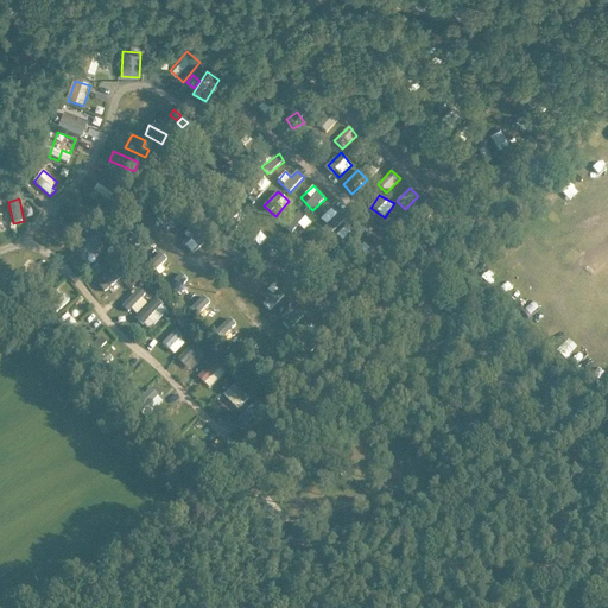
[(423,202),(412,219),(422,226),(432,209),(423,202)]
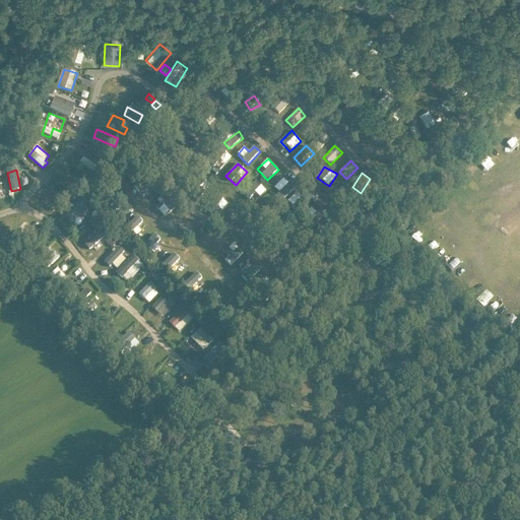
[(283,178),(273,189),(284,199),(295,188),(283,178)]
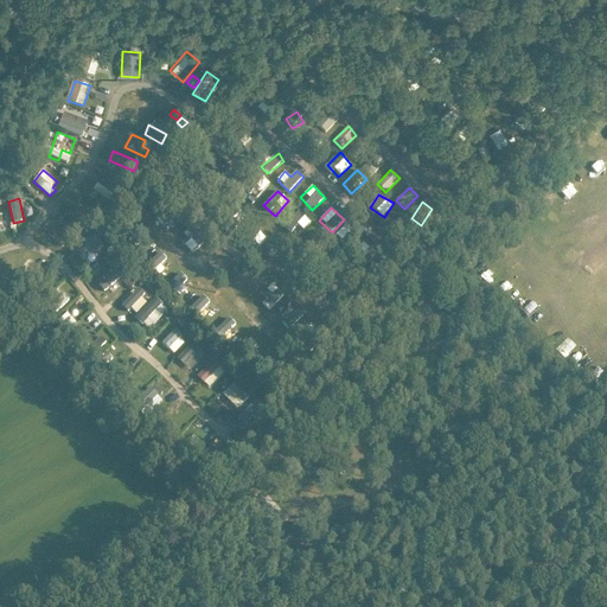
[(292,232),(305,218),(298,211),(285,225),(292,232)]
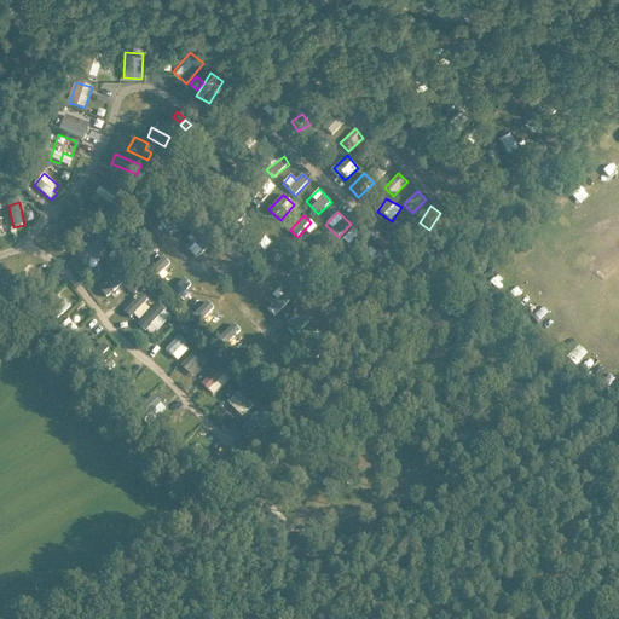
[(352,231),(343,241),(350,246),(358,237),(352,231)]
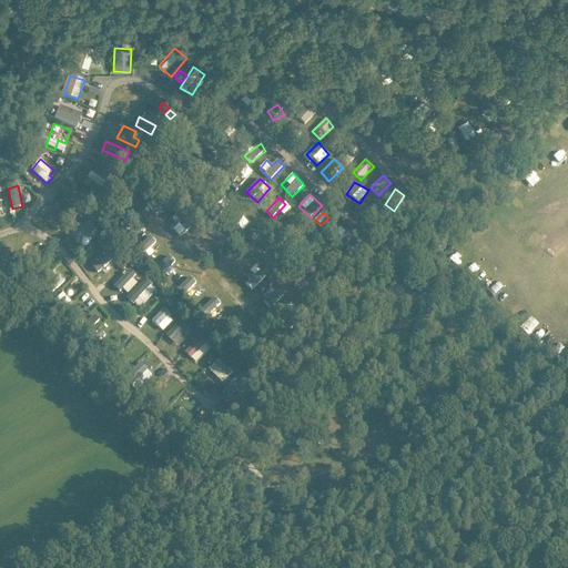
[(72,236),(83,246),(100,230),(89,219),(72,236)]
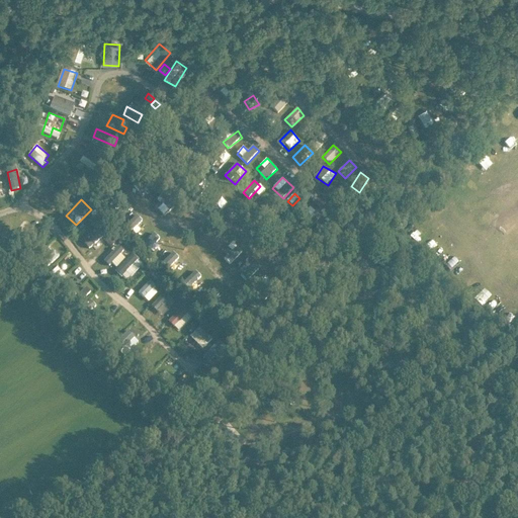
[(155,233),(145,243),(150,249),(161,239),(155,233)]
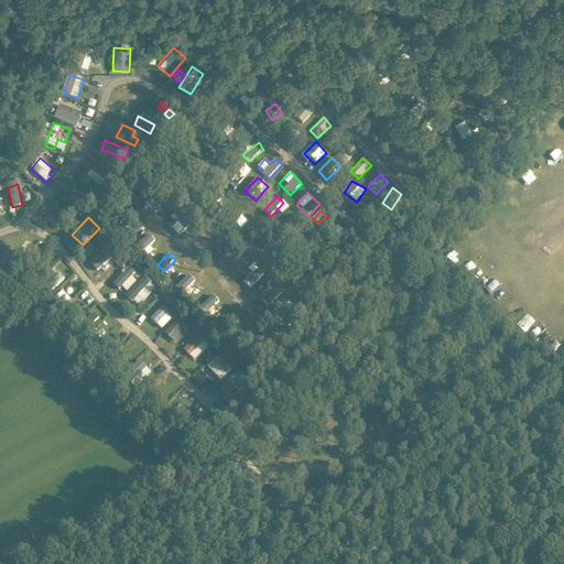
[(131,278),(136,271),(128,267),(115,285),(128,294),(137,281),(131,278)]
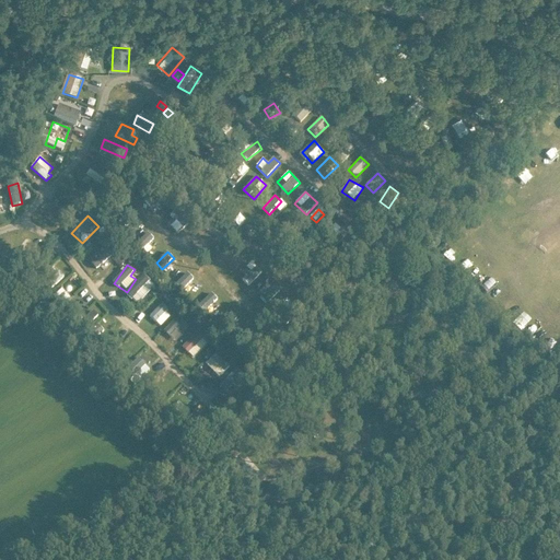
[(243,279),(249,286),(263,273),(256,266),(243,279)]
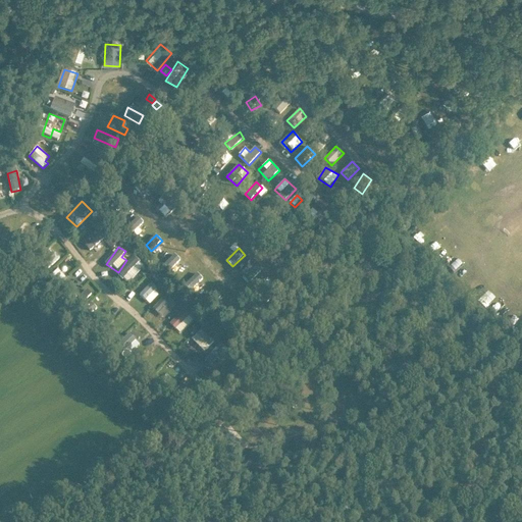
[(164,264),(172,272),(183,261),(175,254),(164,264)]
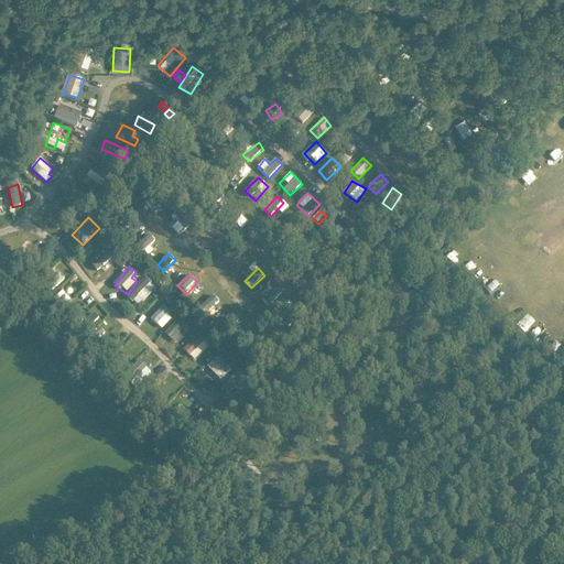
[(144,275),(126,295),(138,307),(158,288),(144,275)]
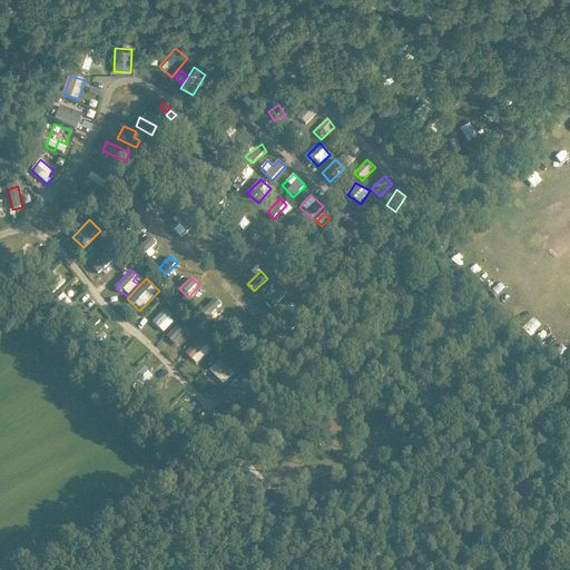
[(29,282),(22,288),(27,293),(33,287),(29,282)]
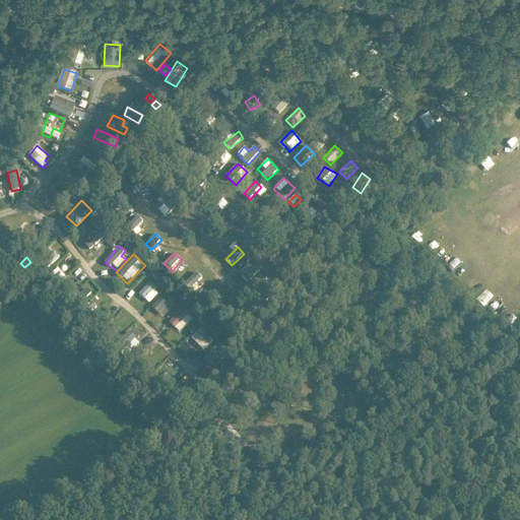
[(242,276),(248,283),(261,270),(254,263),(242,276)]
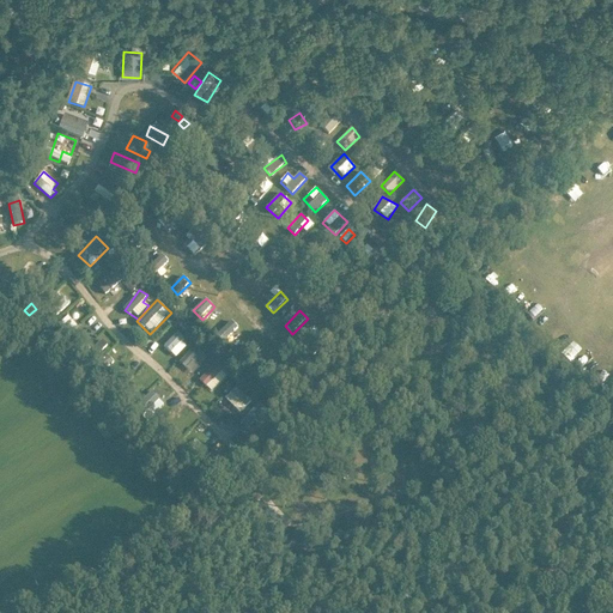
[(217,334),(224,343),(240,328),(232,320),(217,334)]
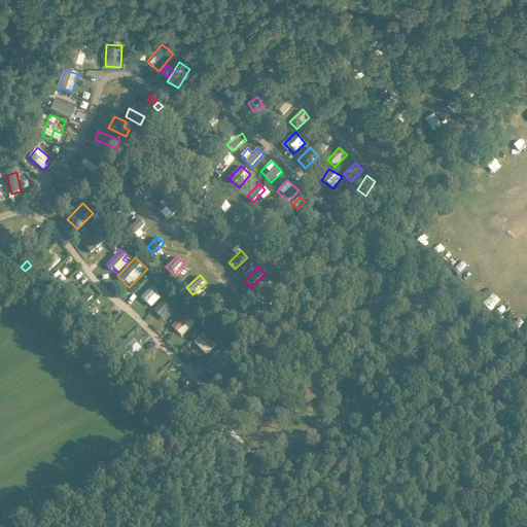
[(147,304),(159,292),(152,285),(141,297),(147,304)]
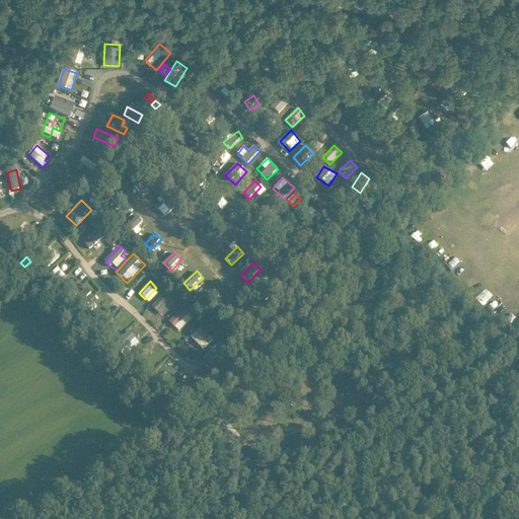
[(213,303),(219,294),(214,289),(207,298),(213,303)]
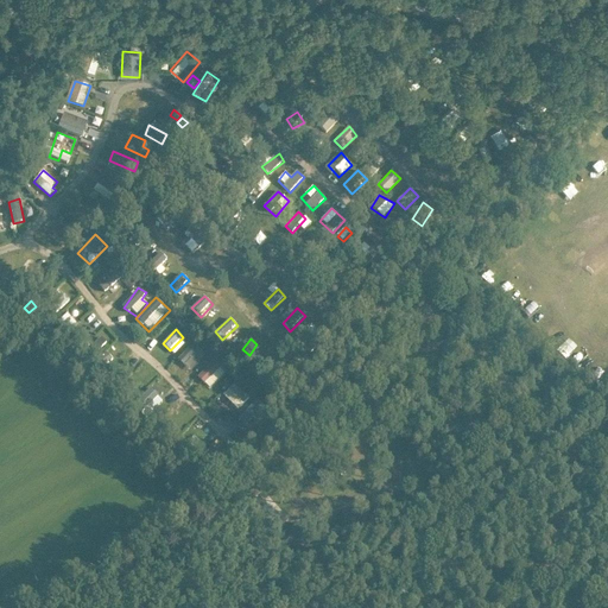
[(194,343),(178,360),(191,372),(207,355),(194,343)]
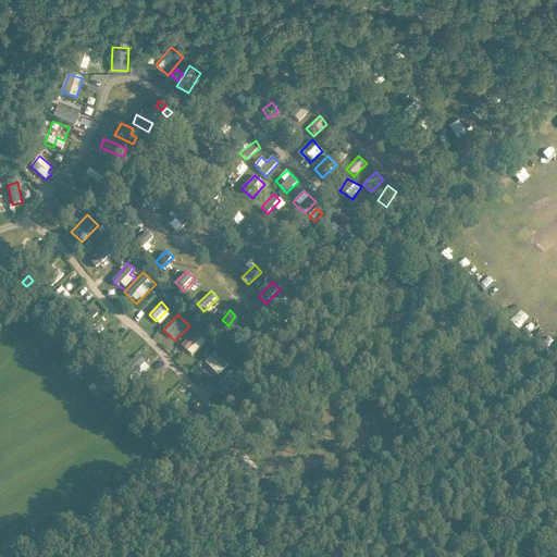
[(193,357),(208,339),(197,330),(182,346),(193,357)]
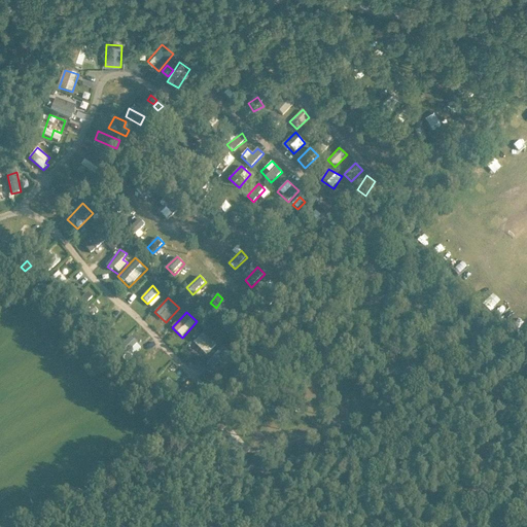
[(117,342),(126,334),(116,325),(108,334),(117,342)]
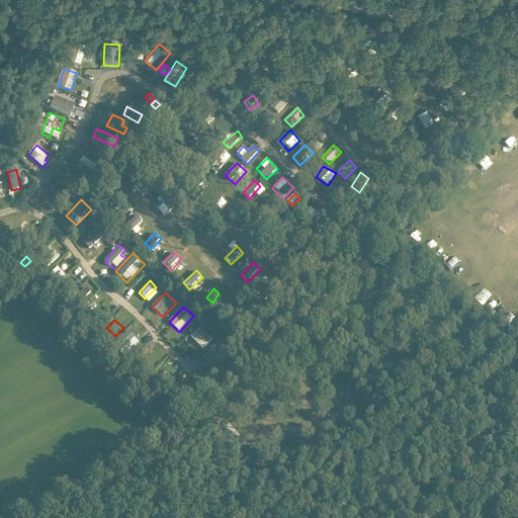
[(203,349),(213,338),(200,326),(190,337),(203,349)]
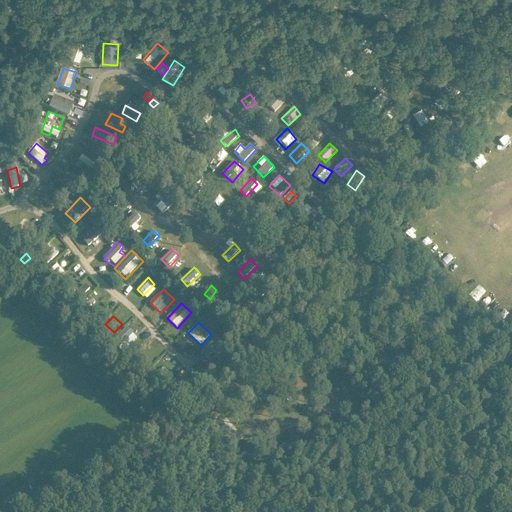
[(125,350),(137,337),(127,327),(115,340),(125,350)]
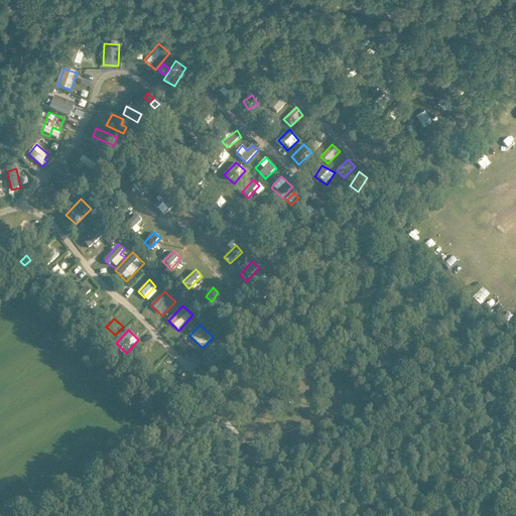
[(219,339),(202,356),(210,364),(227,346),(219,339)]
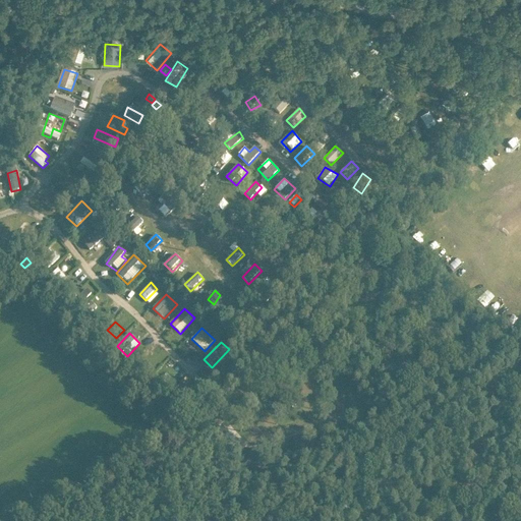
[(167,373),(156,386),(165,394),(176,382),(167,373)]
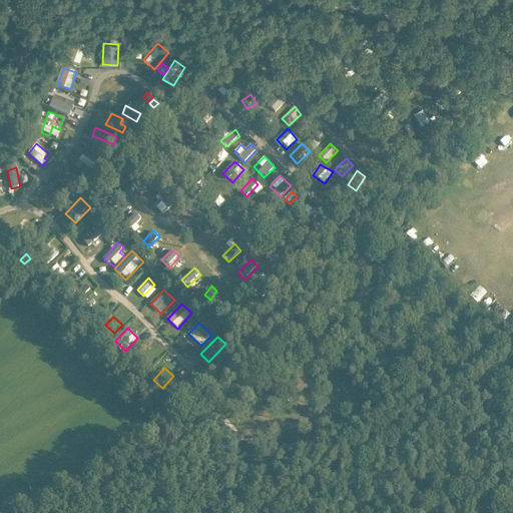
[(215,374),(209,379),(213,383),(218,378),(215,374)]
